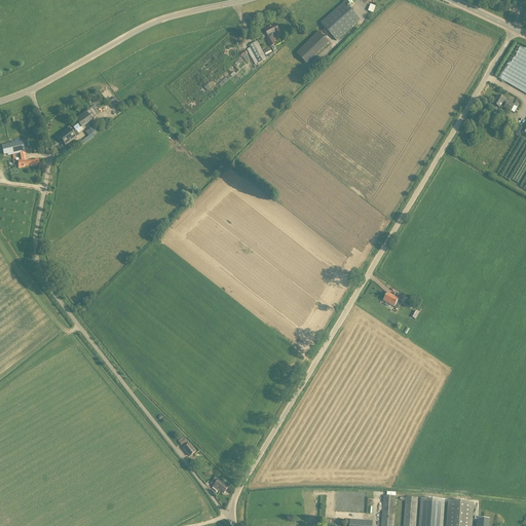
[(344,2),(321,24),(336,41),(360,20),(344,2)]
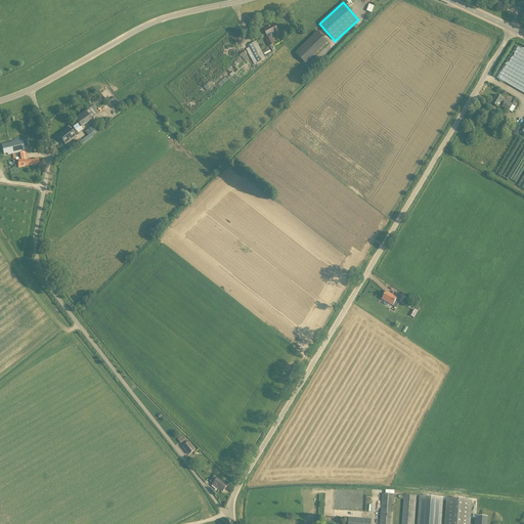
[(274,32),(276,37),(280,35),(274,24),(264,30),(267,36),(267,37),(267,38),(267,39),(266,40),(269,47),(274,44),(271,38),(272,34),(271,33),(274,32)]
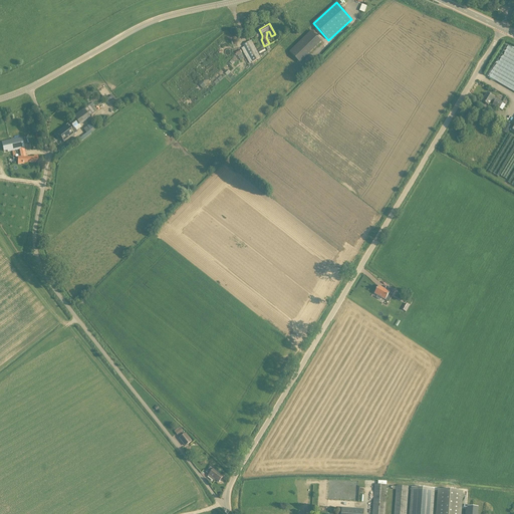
[(299,62),(321,42),(310,31),(289,52),(299,62)]
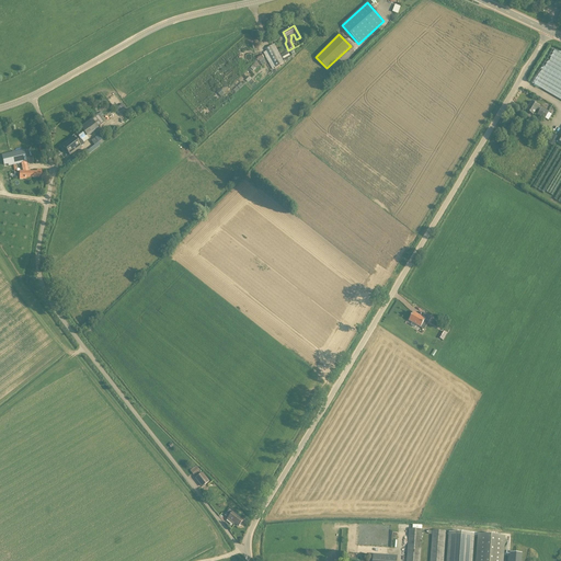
[(290,57),(284,60),(274,44),(265,49),(266,52),(263,53),(272,69),(285,63),(284,61),(290,58),(290,57)]
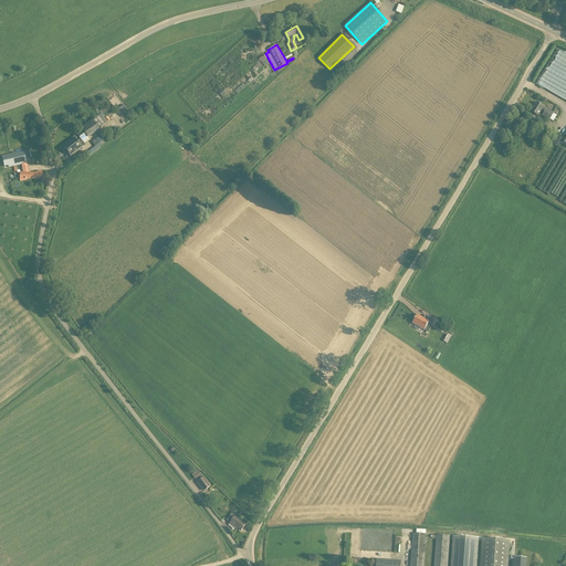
[(542,116),(549,121),(554,113),(546,108),(546,109),(543,107),(536,103),(531,112),(538,116),(542,111),(544,112),(542,116)]
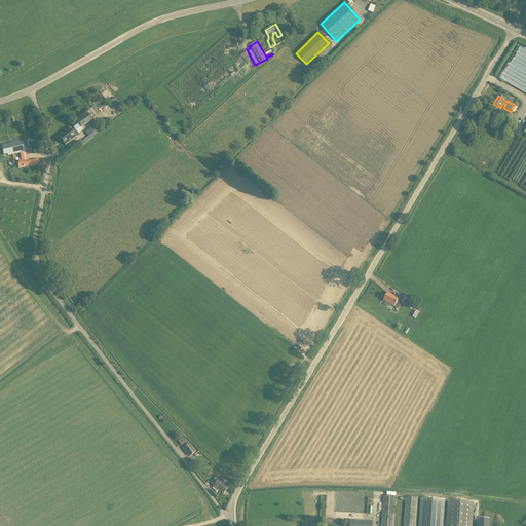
[(110,106),(117,101),(115,98),(108,102),(110,106)]
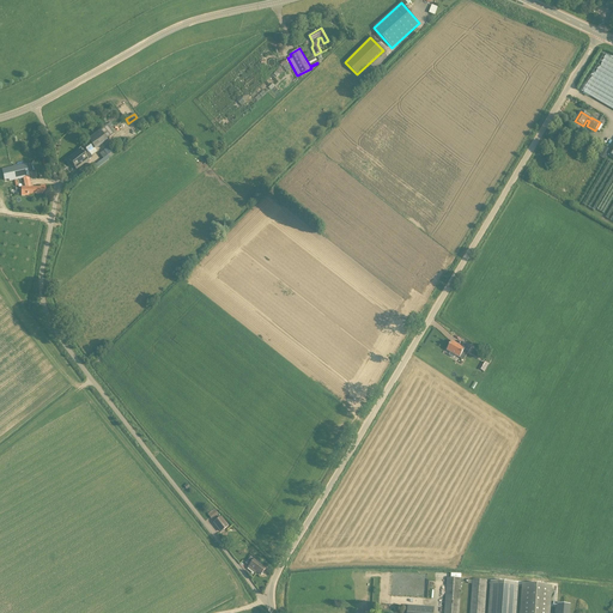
[(89,141),(83,146),(79,150),(80,151),(68,159),(77,169),(89,161),(87,161),(92,157),(89,153),(95,149),(95,150),(108,141),(107,140),(113,134),(107,126),(99,131),(87,139),(89,141)]
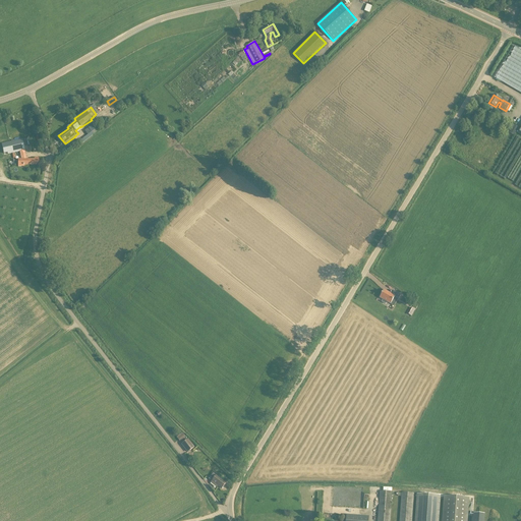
[(88,127),(92,131),(98,126),(95,122),(88,127)]
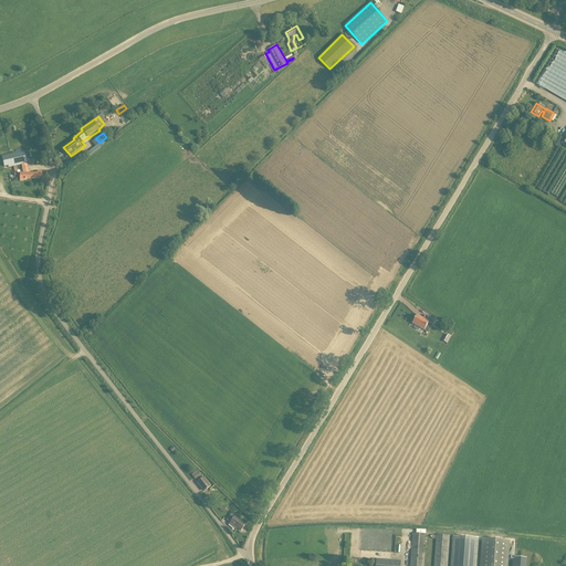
[(101,145),(100,143),(88,152),(90,154),(101,145)]
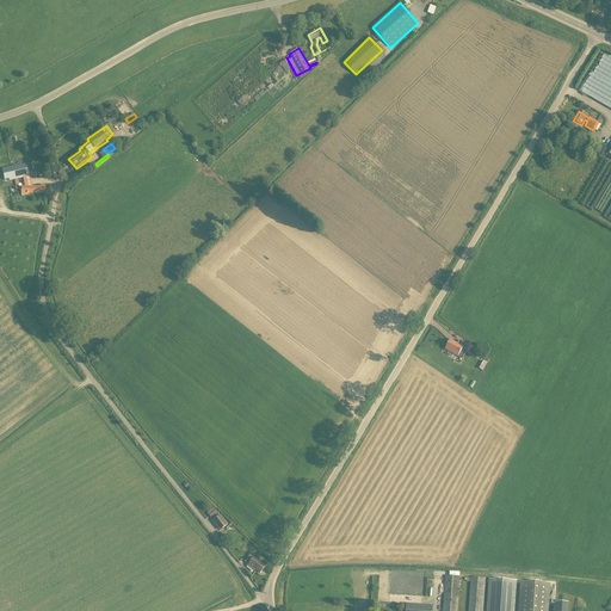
[(26,164),(0,168),(0,173),(2,183),(19,179),(19,183),(24,181),(25,186),(22,187),(22,196),(28,196),(28,193),(45,193),(45,185),(41,185),(41,187),(31,187),(29,177),(26,164)]
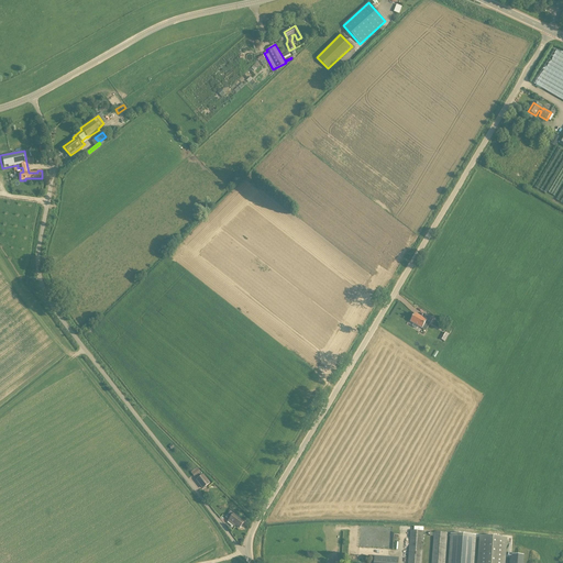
[(423,319),(415,313),(410,322),(414,324),(412,327),(417,329),(418,327),(422,329),(427,321),(430,323),(432,319),(426,315),(423,319)]
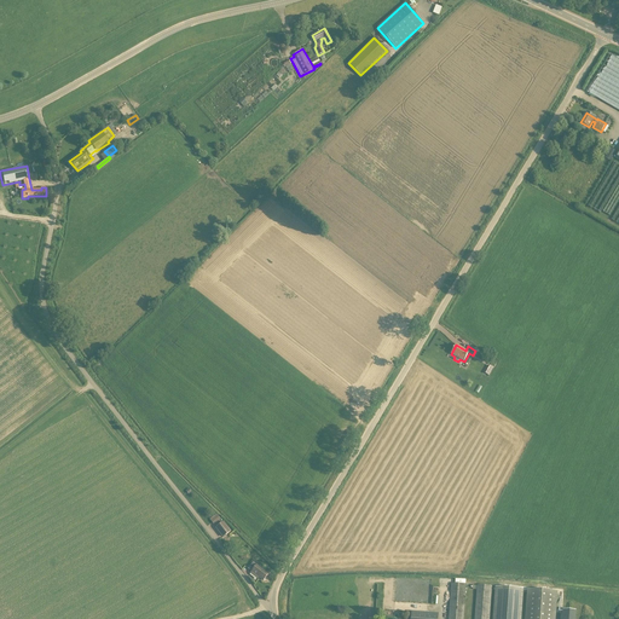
[(213,527),(221,538),(230,531),(221,521),(213,527)]
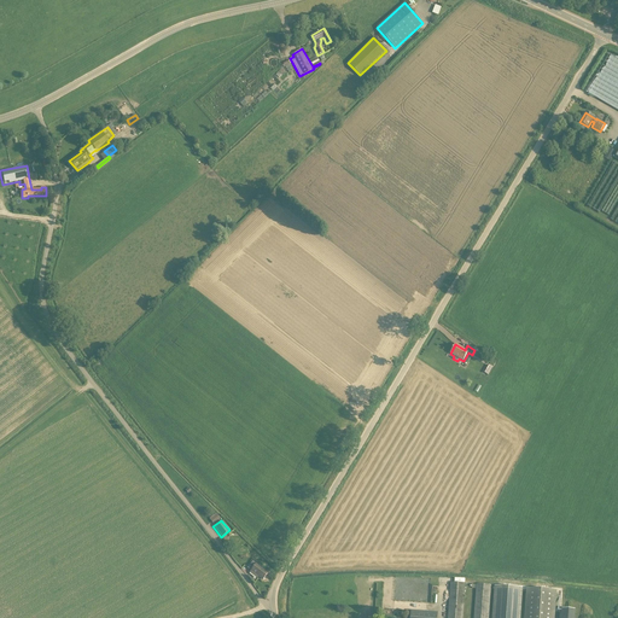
[(256,564),(251,571),(263,579),(268,572),(256,564)]
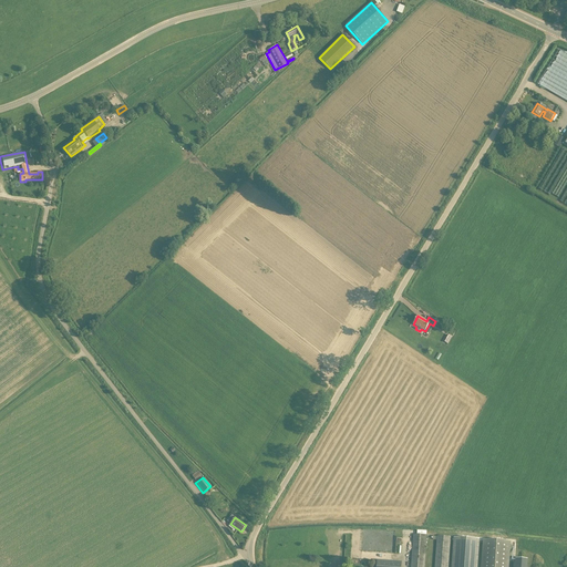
[(447,566),(451,537),(436,536),(434,566),(424,566),(426,535),(413,534),(410,566),(447,566)]
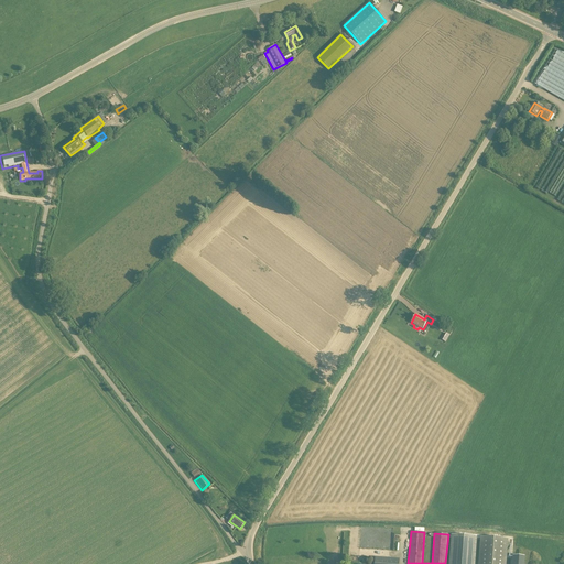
[(449,563),(506,563),(508,539),(481,537),(478,563),(474,563),(477,537),(452,534),(449,563)]
